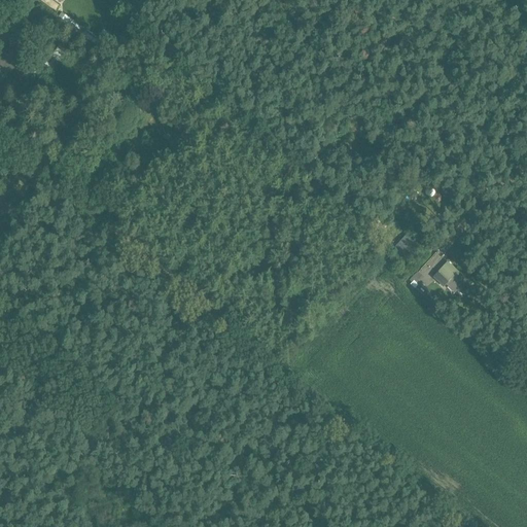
[(78,33),(85,38),(89,33),(82,29),(62,13),(59,18),(67,24),(66,24),(78,33)]
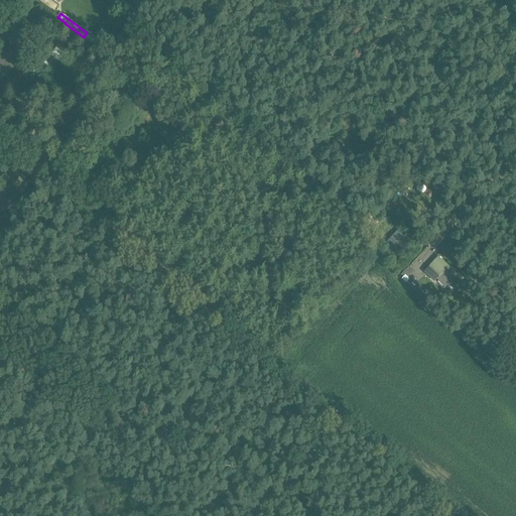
[(10,29),(5,35),(3,37),(10,43),(18,33),(11,28),(10,29)]
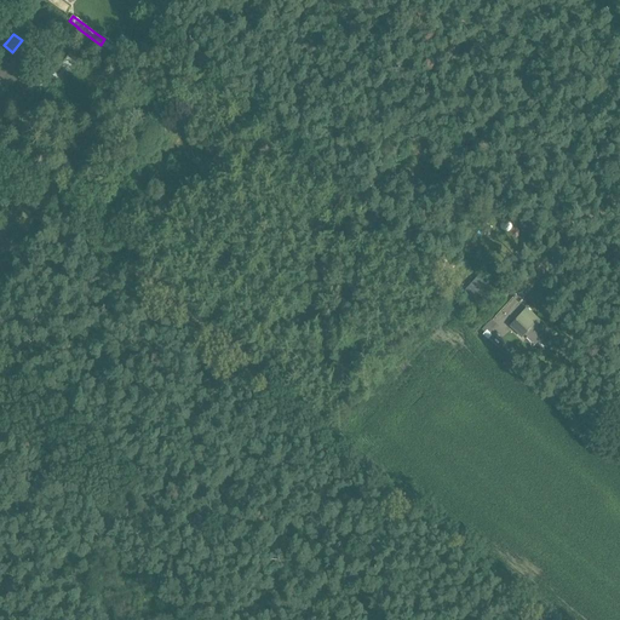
[(116,41),(127,49),(130,49),(133,44),(121,35),(116,41)]
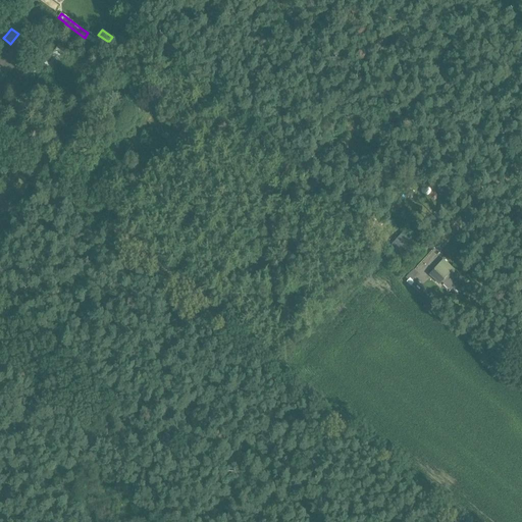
[(98,40),(88,33),(85,38),(94,45),(98,40)]
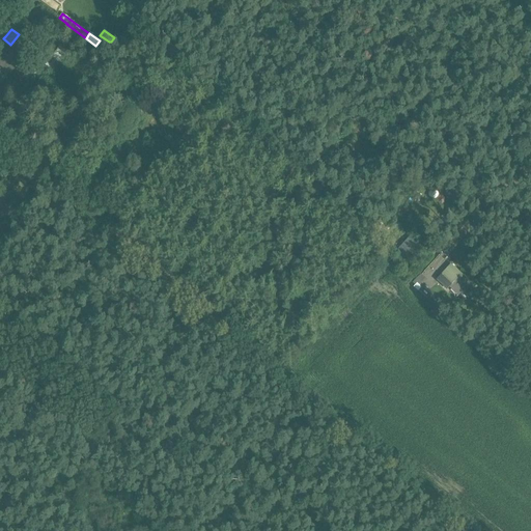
[(47,64),(54,70),(58,63),(71,49),(63,43),(51,58),(47,64)]
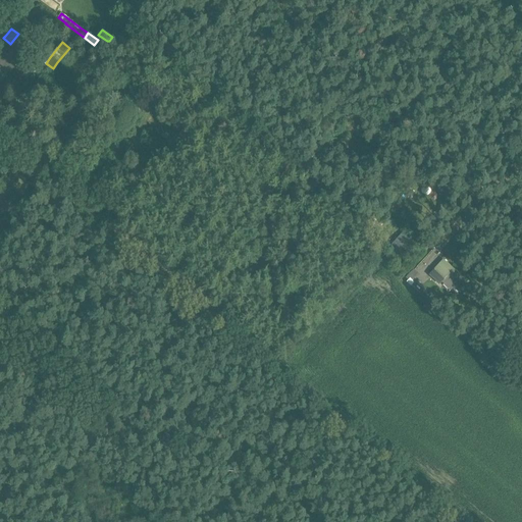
[(115,96),(112,100),(120,105),(122,101),(115,96)]
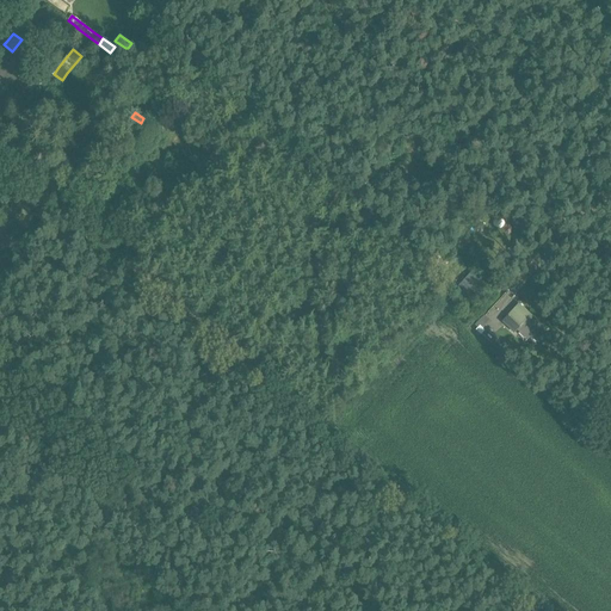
[(440,242),(430,252),(439,260),(449,251),(440,242)]
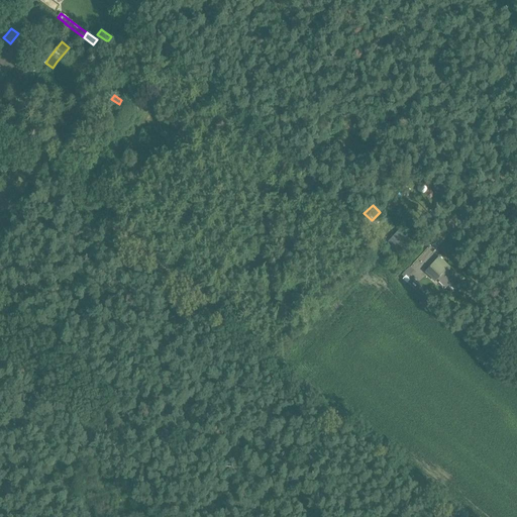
[(413,241),(399,229),(390,240),(386,243),(399,256),(413,241)]
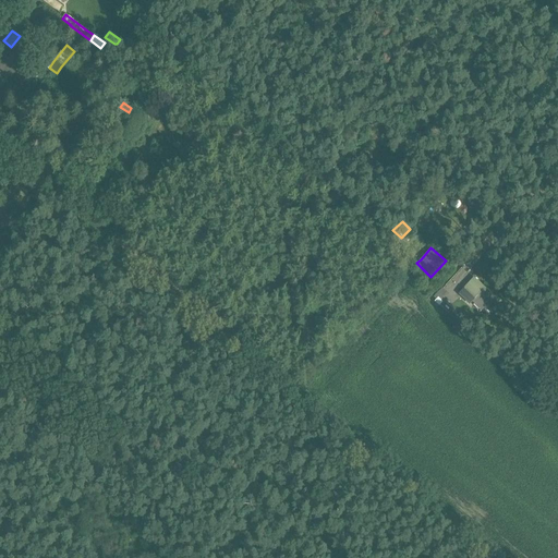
[(470,276),(462,267),(441,286),(449,294),(470,276)]
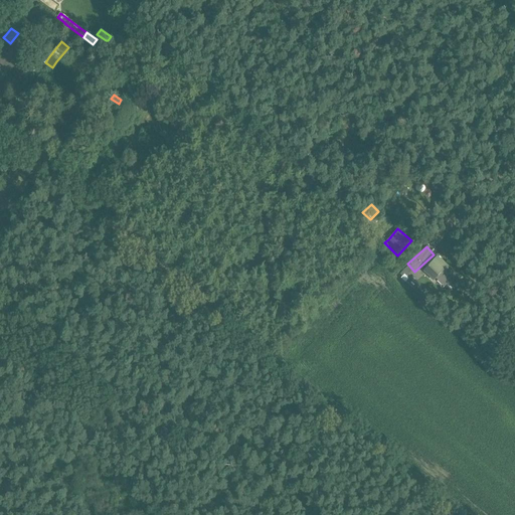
[(445,288),(450,282),(457,275),(437,256),(427,267),(422,273),(433,282),(436,279),(445,288)]
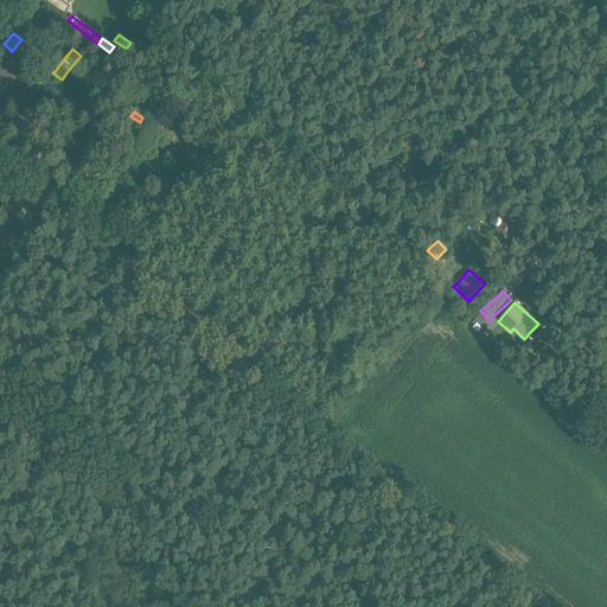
[(480,314),(472,324),(474,326),(472,328),(477,334),(481,330),(480,328),(487,321),(480,314)]
